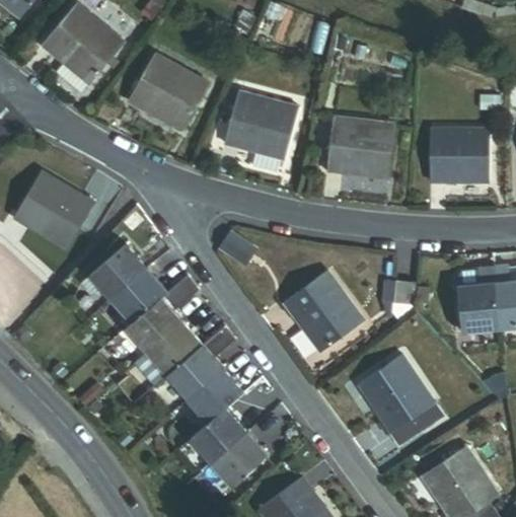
[(0,4),(18,19),(34,0),(0,0),(0,4)]
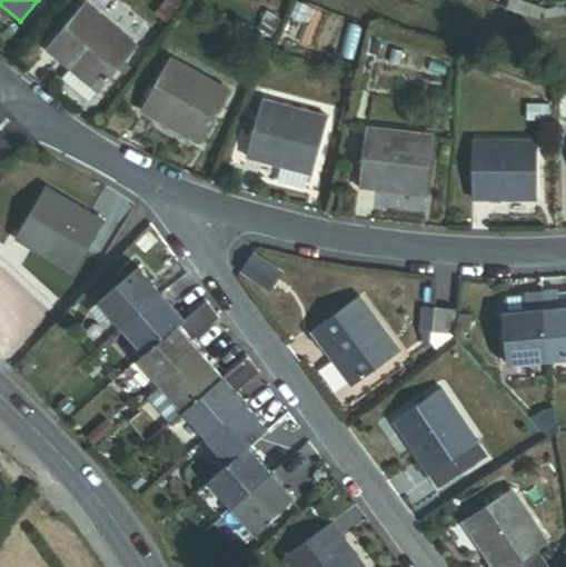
[(504,0),(500,10),(534,21),(537,9),(510,0),(504,0)]
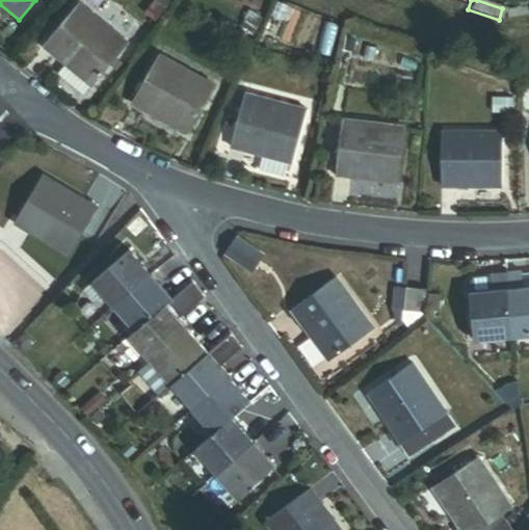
[(517,18),(524,18),(522,2),(514,3),(517,18)]
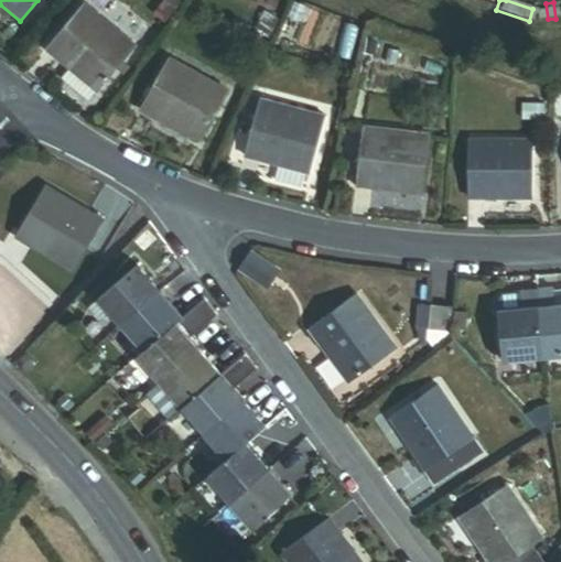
[(96,93),(132,49),(82,6),(44,50),(67,69),(95,92),(96,93)]
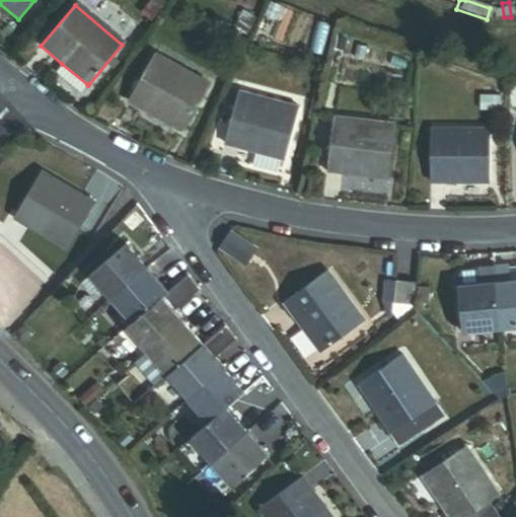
[(127,101),(181,132),(207,86),(153,55),(127,101)]
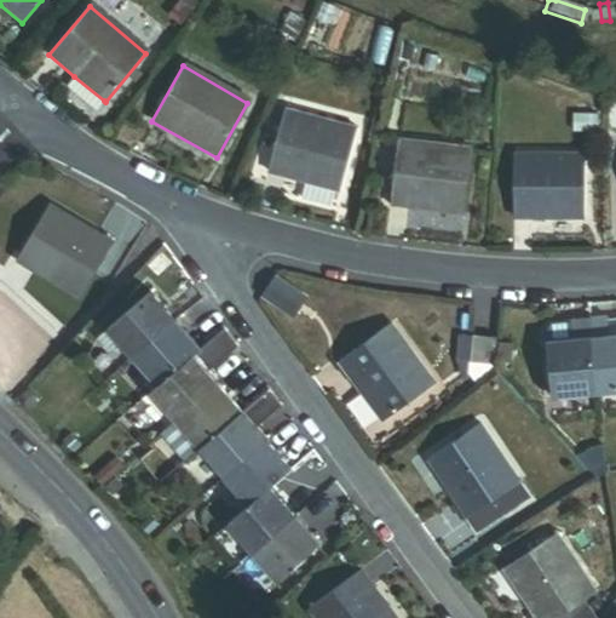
[(104,101),(74,76),(64,87),(95,113),(104,101)]
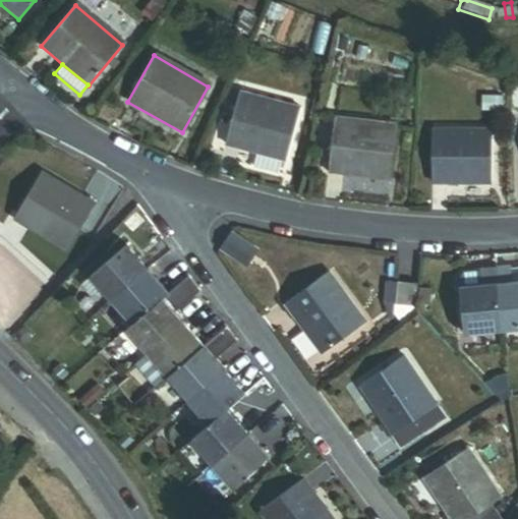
[(281,159),(285,160),(298,110),(238,94),(225,145),(255,153),(281,159)]
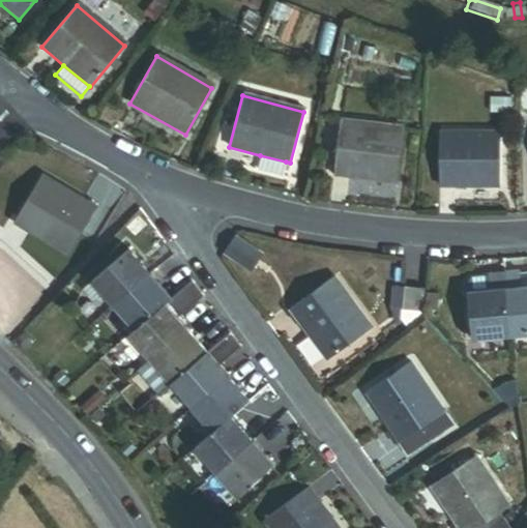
[(332,174),(393,181),(400,128),(338,121),(332,174)]
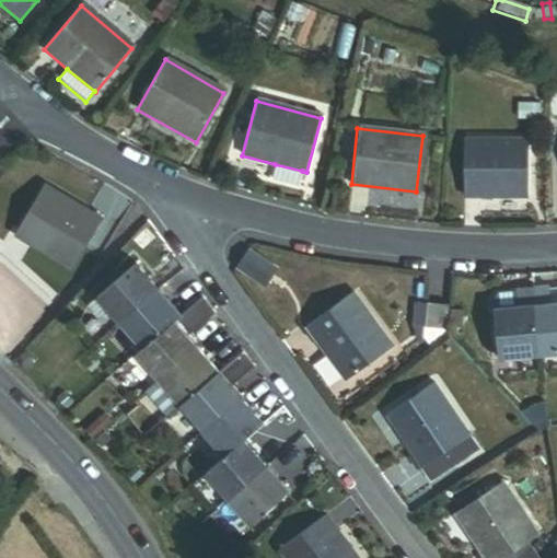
[(462,197),(525,198),(526,141),(463,140),(462,197)]
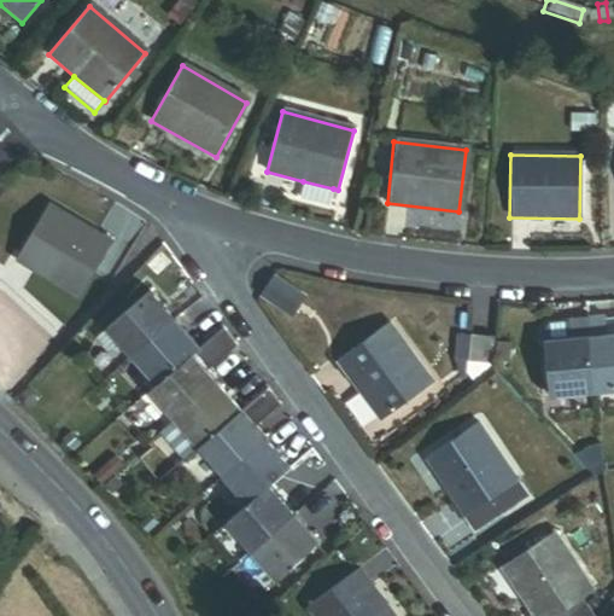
[(328,207),(333,189),(303,181),(298,199),(328,207)]
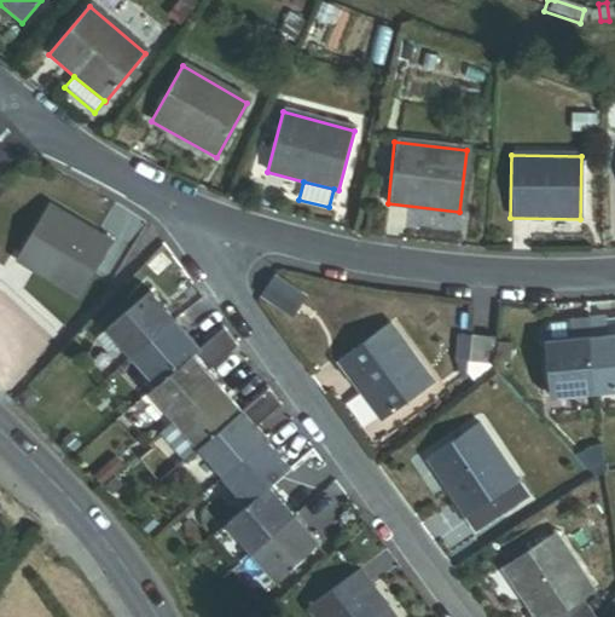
[(76,300),(80,295),(109,244),(46,207),(13,260),(76,300)]
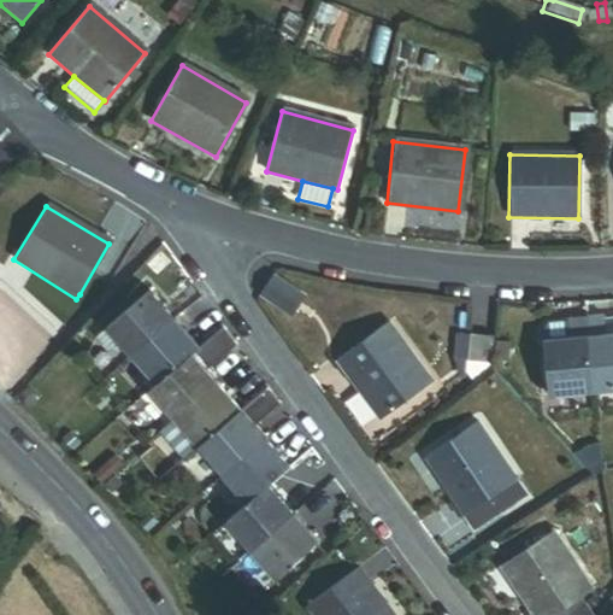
[(80,294),(93,302),(122,253),(108,244),(80,294)]
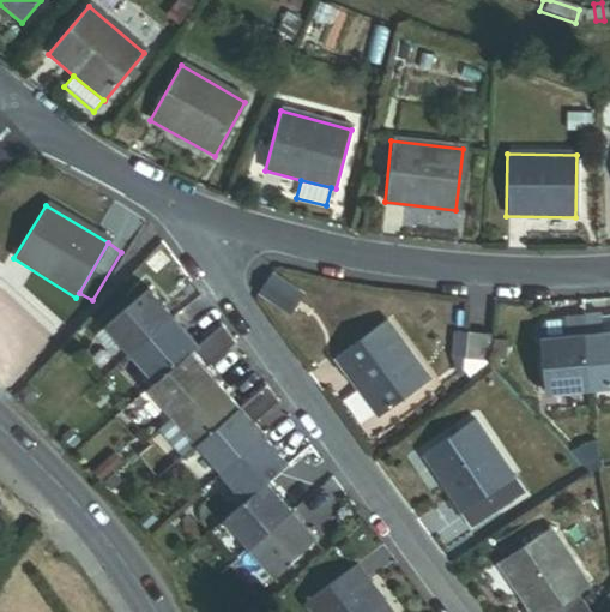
[(302,294),(270,277),(257,297),(290,316),(302,294)]
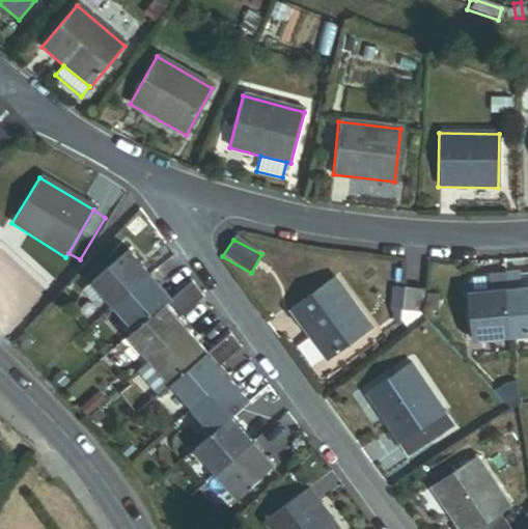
[(102,296),(112,308),(148,277),(127,252),(90,283),(102,296)]
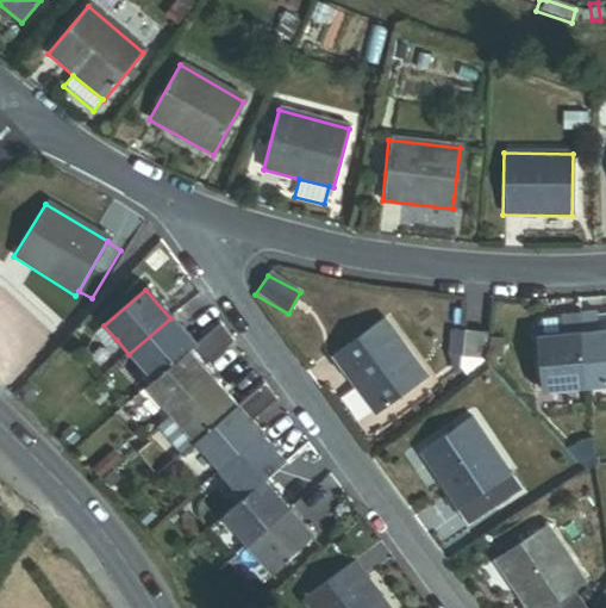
[(576,336),(597,335),(594,315),(575,317),(576,336)]
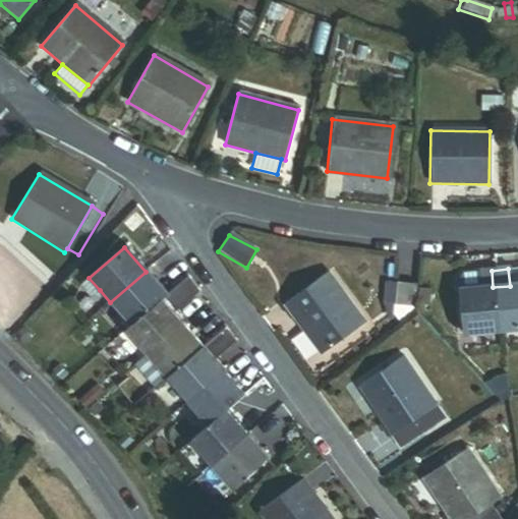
[(479,288),(493,287),(492,271),(477,272),(478,281),(479,288)]
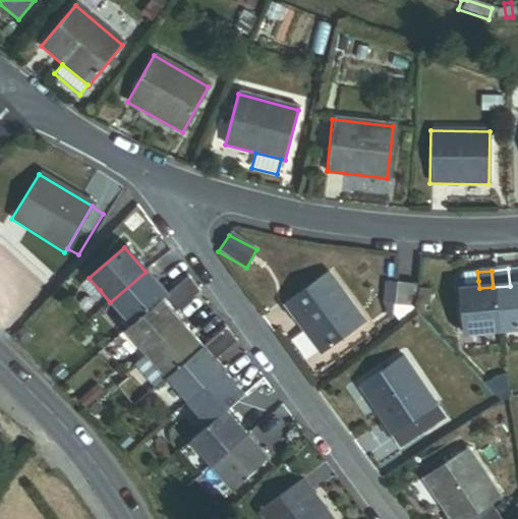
[(160,299),(165,295),(146,272),(110,302),(130,326),(160,299)]
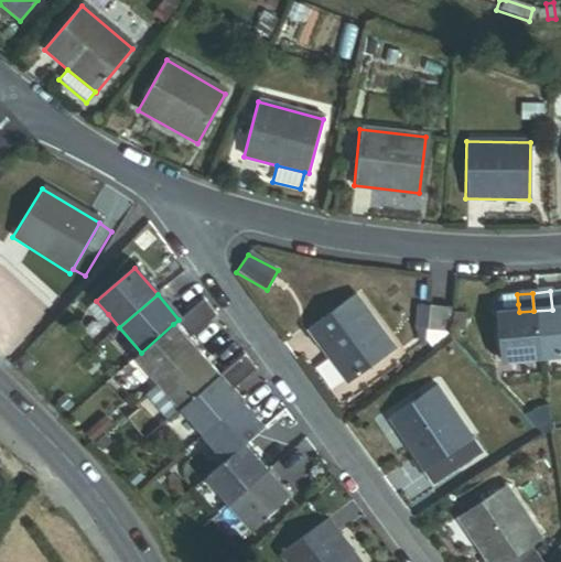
[(347,384),(392,352),(353,298),(308,331),(347,384)]
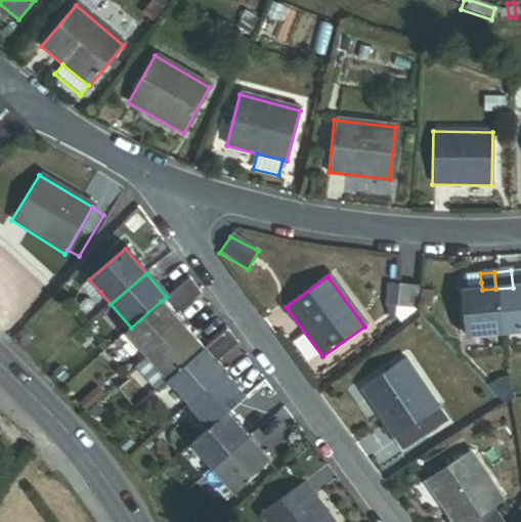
[(161,301),(174,316),(200,294),(187,278),(166,297),(161,301)]
